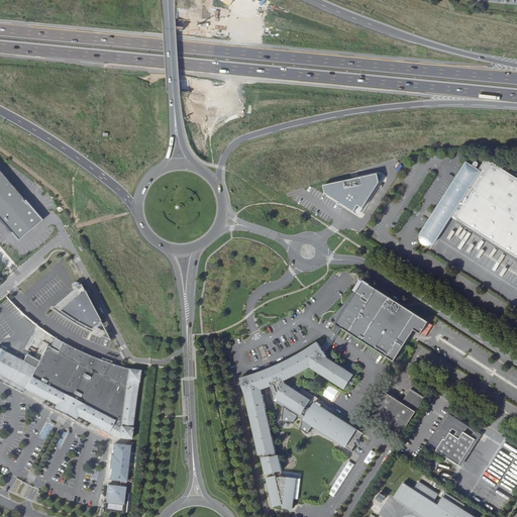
[(446,219),(516,264),(516,186),(486,166),(481,166),(474,176),(471,174),(474,171),(474,170),(474,169),(473,169),(472,169),(471,169),(469,173),(463,170),(419,237),(419,239),(418,240),(419,242),(420,244),(422,245),(423,246),(425,246),(427,246),(429,245),(446,219)]
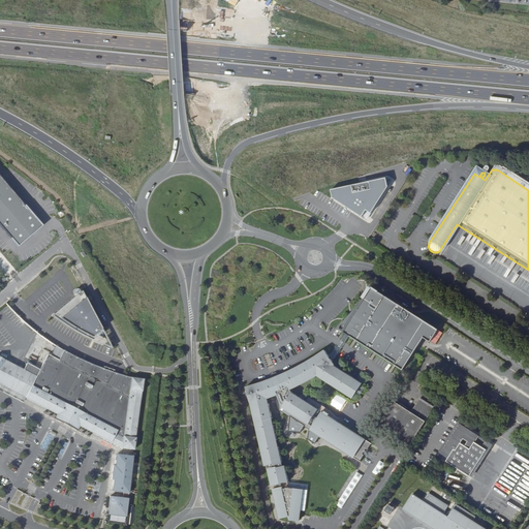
[(0,177),(0,225),(17,245),(39,226),(0,177)]
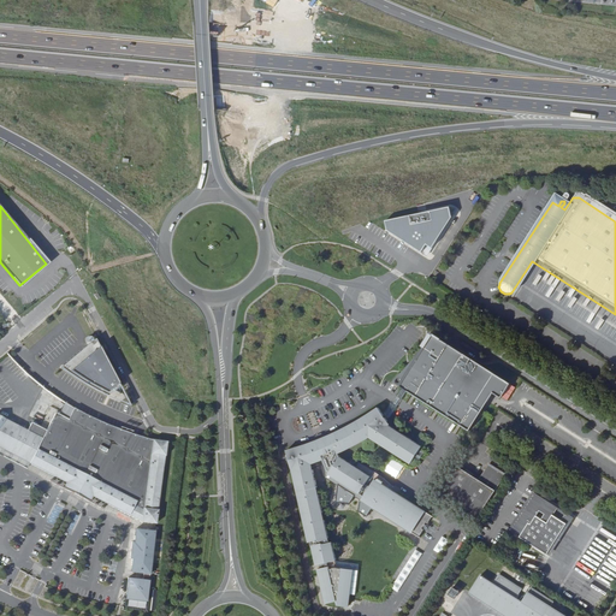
[(386,231),(420,252),(425,244),(431,248),(450,218),(449,207),(384,221),(386,231)]
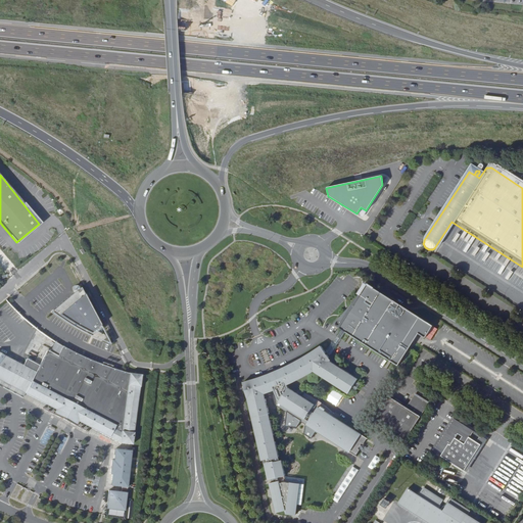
[(376,288),(367,282),(364,285),(359,294),(361,295),(340,328),(398,366),(419,334),(426,338),(434,326),(375,288),(376,288)]
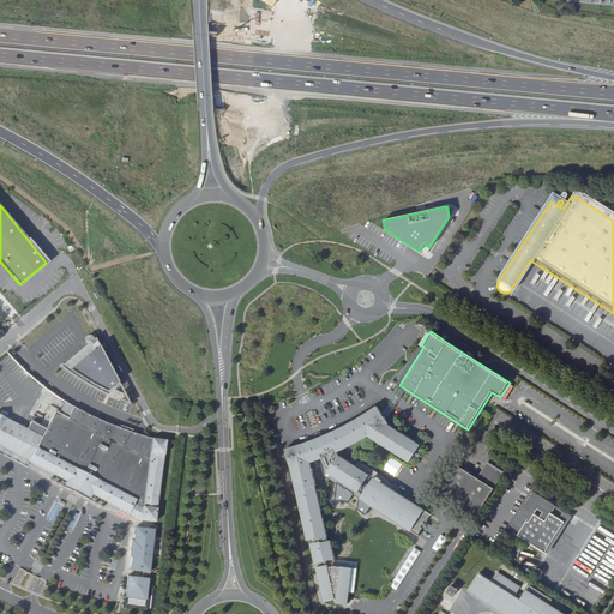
[(106,395),(119,385),(94,339),(60,367),(106,395)]
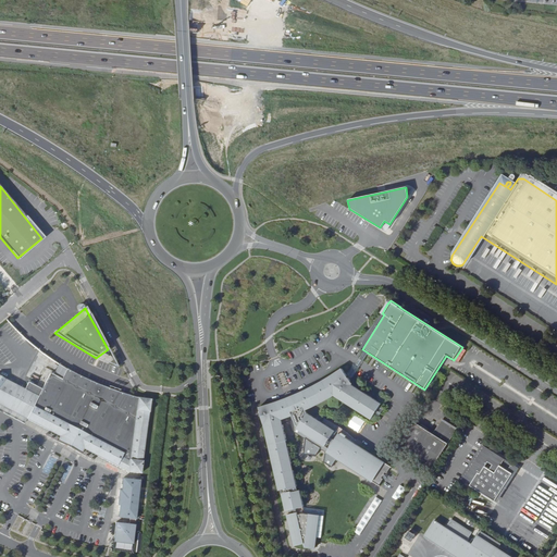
[(61,364),(60,363),(54,374),(63,379),(69,369),(61,364)]
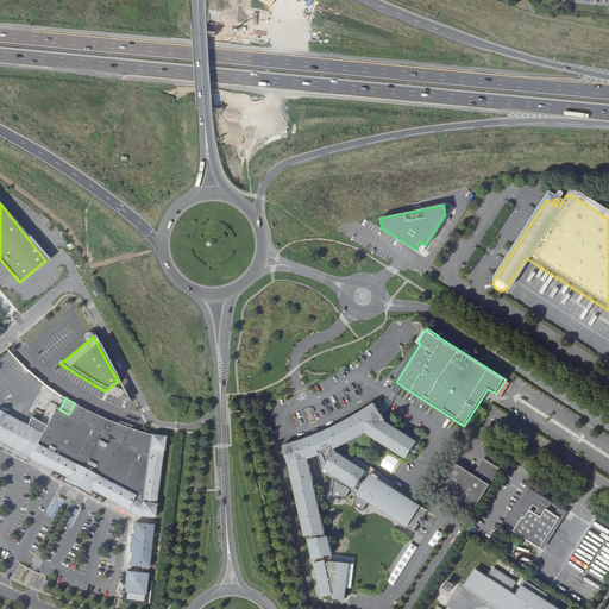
[(82,408),(75,403),(69,414),(60,409),(56,408),(46,425),(42,422),(32,418),(29,426),(0,410),(0,441),(30,458),(71,479),(69,485),(83,494),(86,488),(140,516),(155,518),(157,504),(164,450),(167,437),(152,434),(150,434),(119,424),(82,408)]
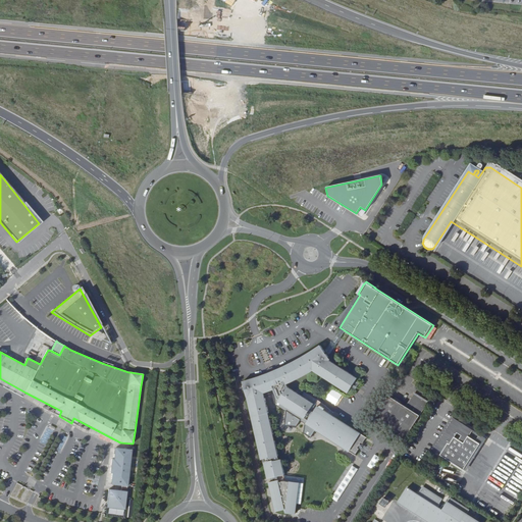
[(257,379),(243,383),(245,392),(246,392),(251,418),(252,418),(253,424),(256,439),(258,446),(257,446),(260,461),(263,461),(264,464),(263,465),(266,479),(275,477),(282,476),(279,461),(277,461),(276,458),(276,457),(274,442),(273,442),(272,436),(269,421),(267,415),(268,415),(265,400),(264,400),(263,395),(274,392),(277,401),(279,402),(278,404),(317,429),(315,431),(353,457),(365,439),(326,415),(328,412),(305,396),(303,399),(288,389),(286,386),(311,374),(311,373),(312,373),(348,396),(357,381),(326,361),(327,359),(321,349),(319,350),(311,355),(312,356),(311,356),(310,356),(305,359),(303,360),(303,361),(302,361),(301,361),(295,364),(295,365),(293,366),(293,365),(289,367),(285,369),(283,370),(283,369),(272,374),(259,378),(260,379),(258,380),(257,379)]
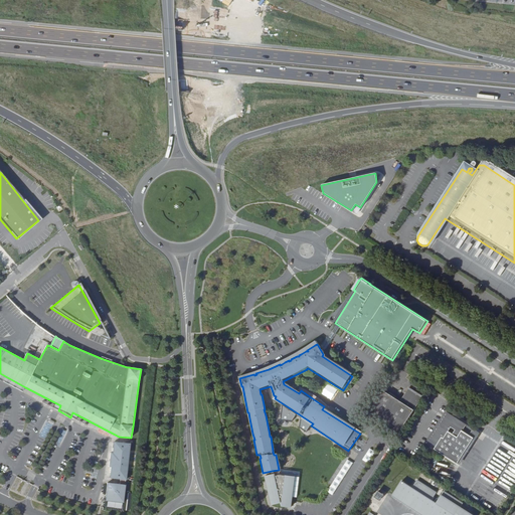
[(25,387),(0,373),(0,378),(23,390),(25,387)]
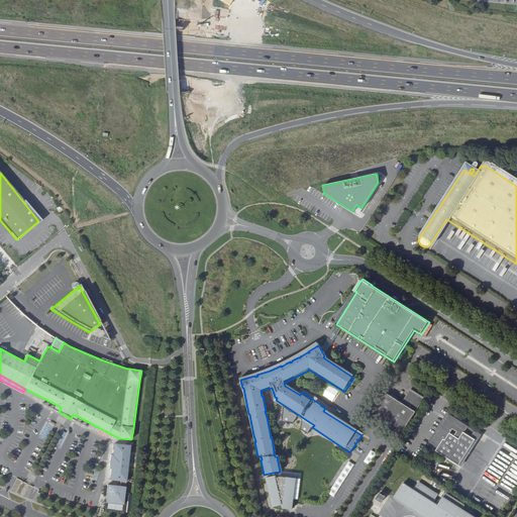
[(402,404),(385,392),(370,414),(402,434),(424,399),(411,391),(402,404)]
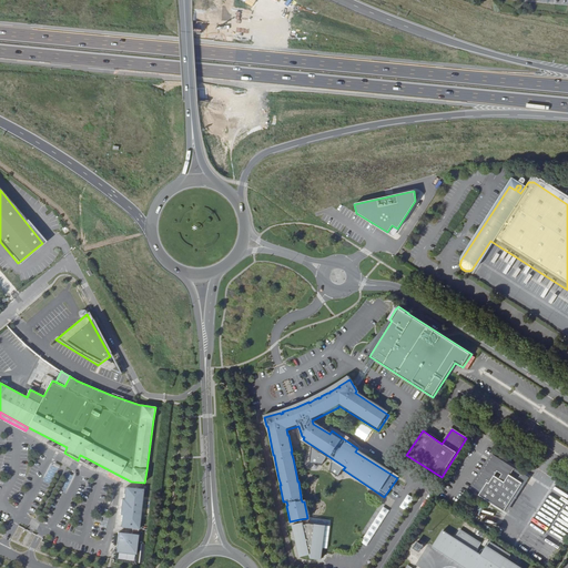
[(474,487),(495,455),(493,454),(490,458),(489,457),(487,462),(488,462),(473,486),(474,487)]
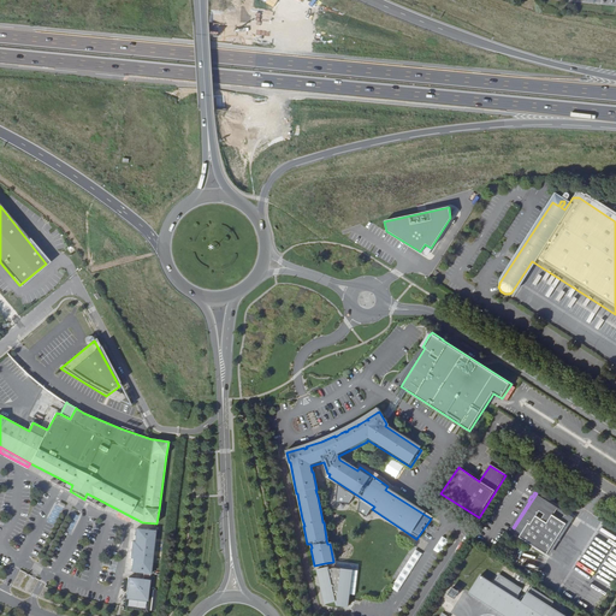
[(568,513),(537,493),(514,528),(523,534),(521,538),(548,555),(567,522),(563,520),(568,513)]
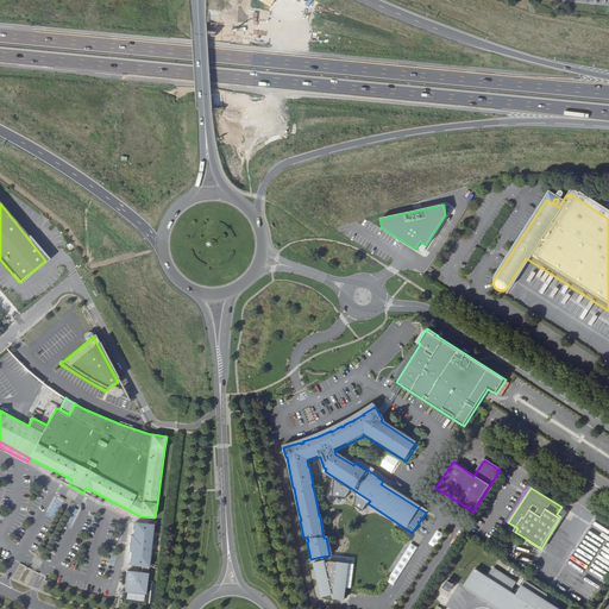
[(71,507),(68,516),(74,519),(77,510),(71,507)]
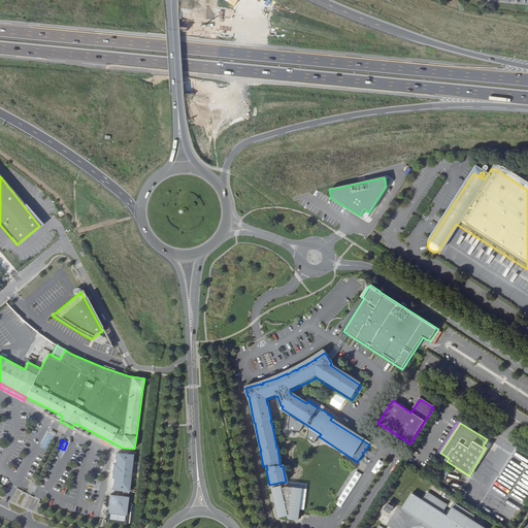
[(493,443),(487,439),(483,446),(486,448),(469,475),(471,476),(493,443)]
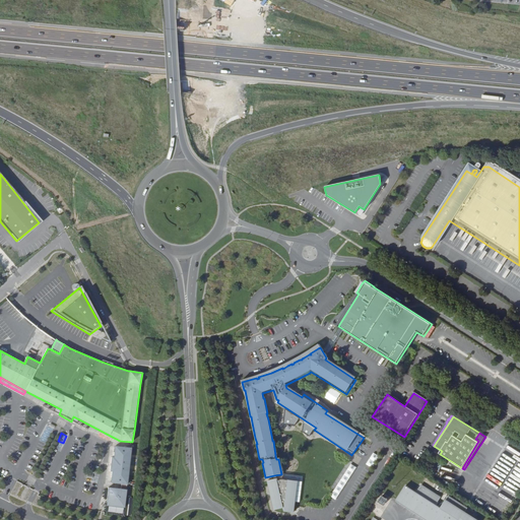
[(132,449),(116,447),(114,457),(112,457),(112,465),(129,467),(132,449)]
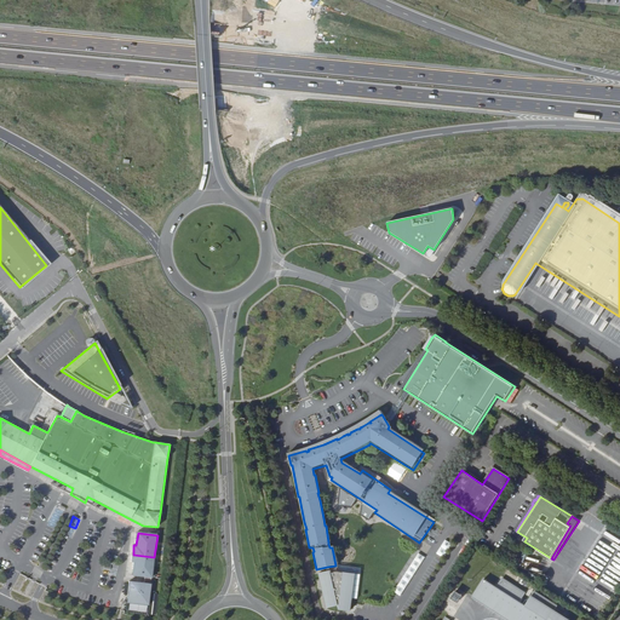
[(154,557),(133,555),(132,562),(135,562),(132,575),(145,578),(144,584),(151,584),(154,557)]
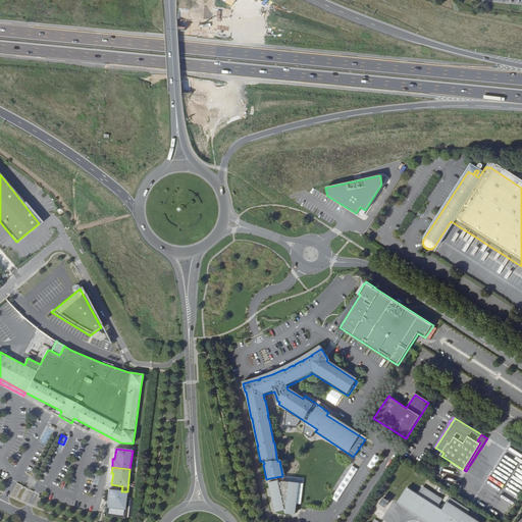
[(276,481),(266,483),(273,513),(283,511),(282,514),(292,516),(293,508),(294,508),(298,484),(282,482),(281,482),(276,483),(276,481)]
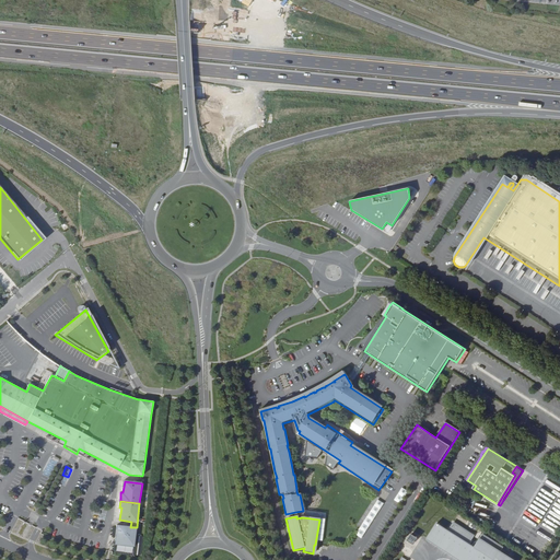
[(515,559),(516,559),(499,547),(502,543),(480,529),(471,543),(466,539),(473,531),(450,516),(444,525),(432,517),(421,536),(458,559),(515,559)]
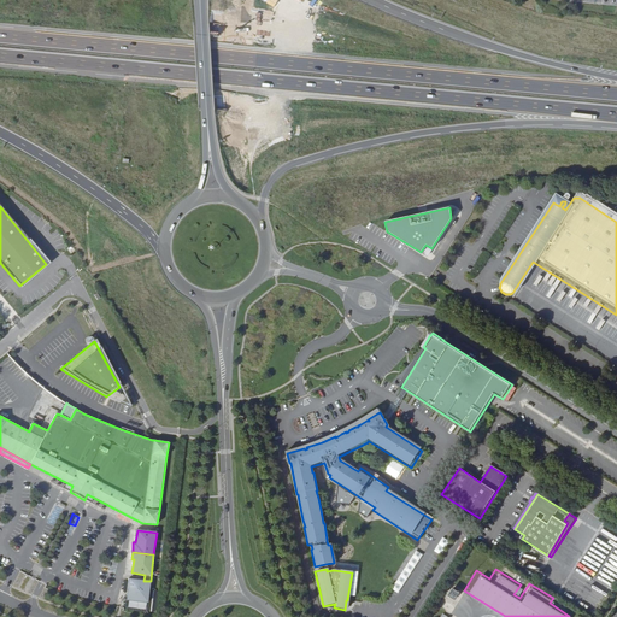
[(144,581),(129,579),(127,600),(147,603),(151,581),(144,581)]
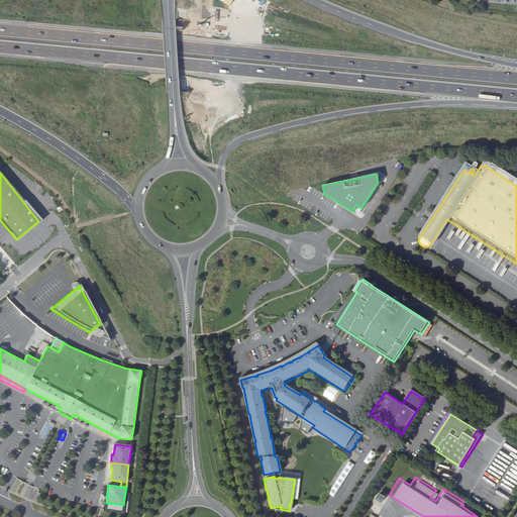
[(379,493),(375,498),(382,503),(385,498),(379,493)]
